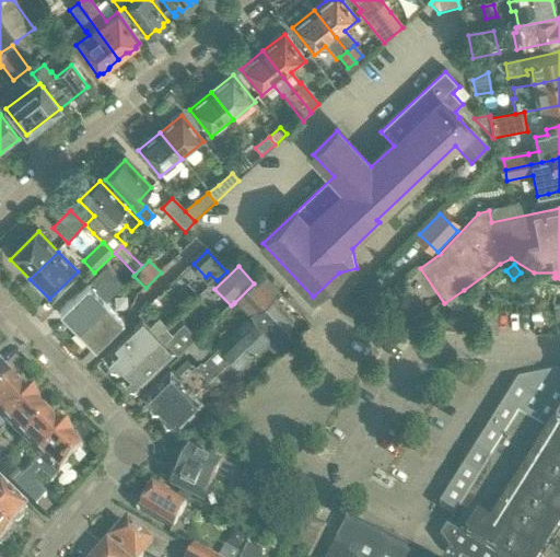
[(123,286),(106,268),(60,314),(78,332),(78,331),(105,303),(123,286)]
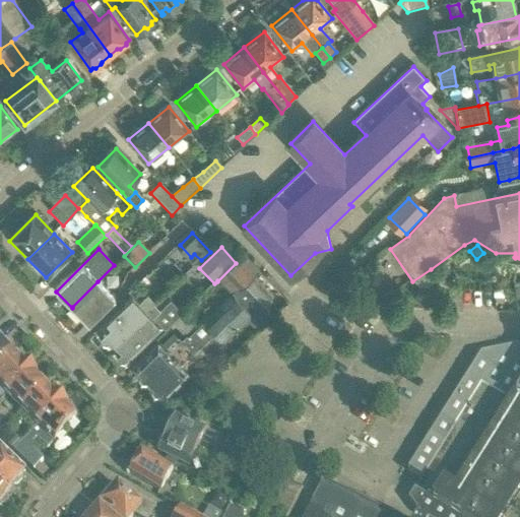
[(217,281),(232,297),(233,296),(243,285),(256,273),(242,257),(236,263),(217,281)]
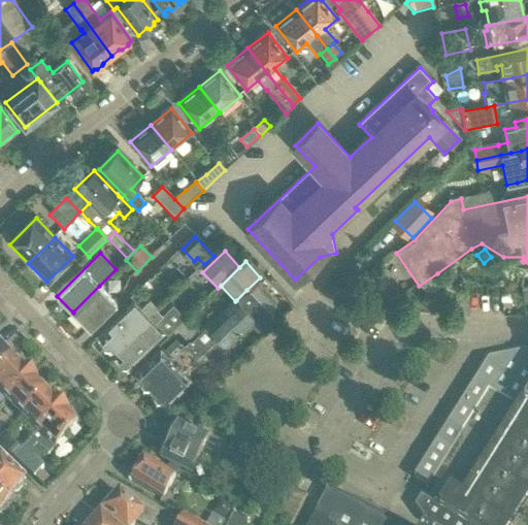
[(434,295),(447,287),(437,273),(419,286),(426,295),(434,295)]
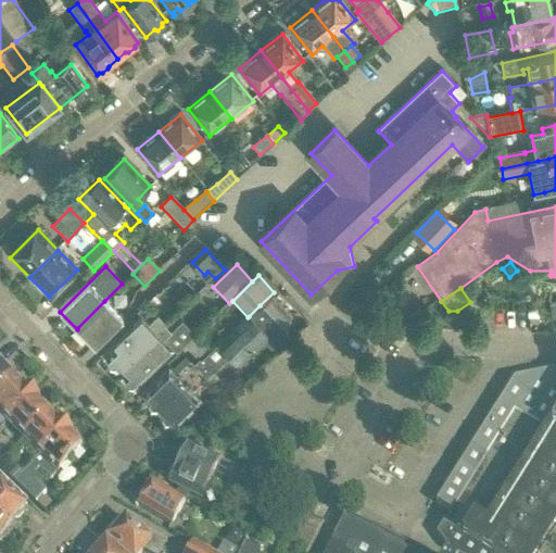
[(248,317),(216,347),(229,360),(238,368),(264,344),(270,353),(276,348),(288,336),(283,330),(291,324),(268,300),(275,292),(274,292),(260,305),(249,316),(248,317)]
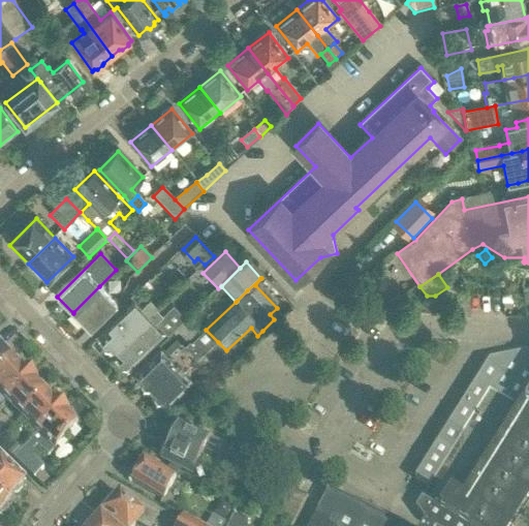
[(90,331),(117,304),(99,286),(73,312),(73,313),(90,331)]
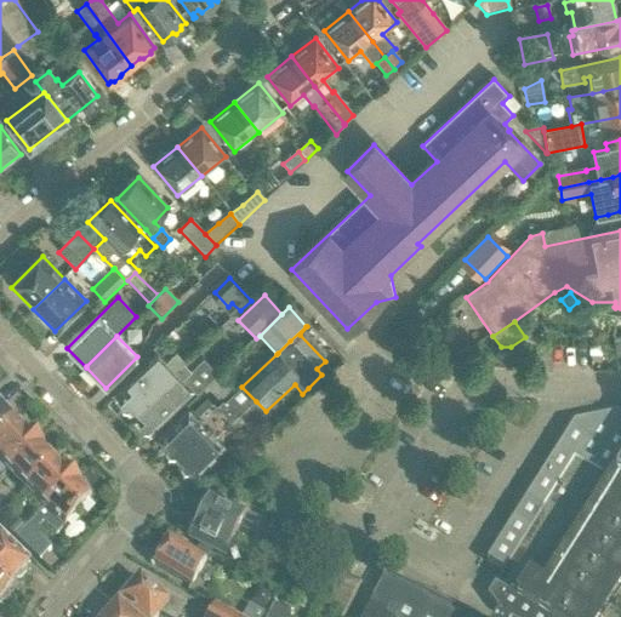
[(129,411),(132,415),(159,390),(184,365),(176,356),(167,365),(158,356),(115,398),(129,411)]
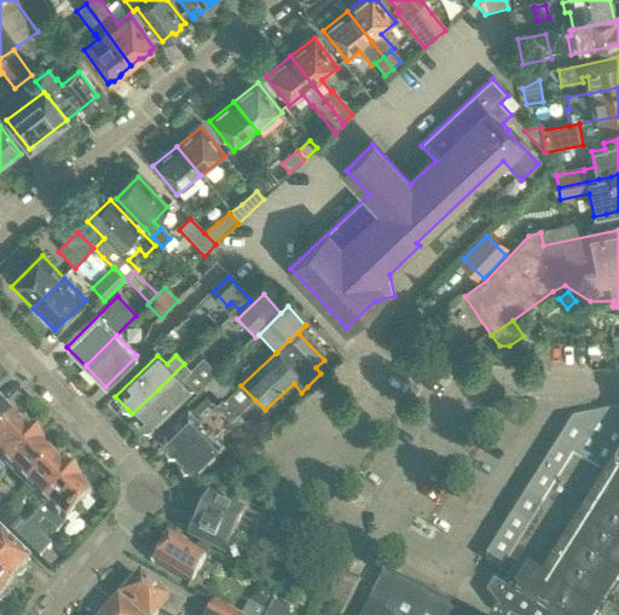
[(204,387),(204,388),(218,376),(203,361),(192,372),(184,364),(158,389),(132,413),(150,431),(181,401),(192,389),(197,394),(204,387)]
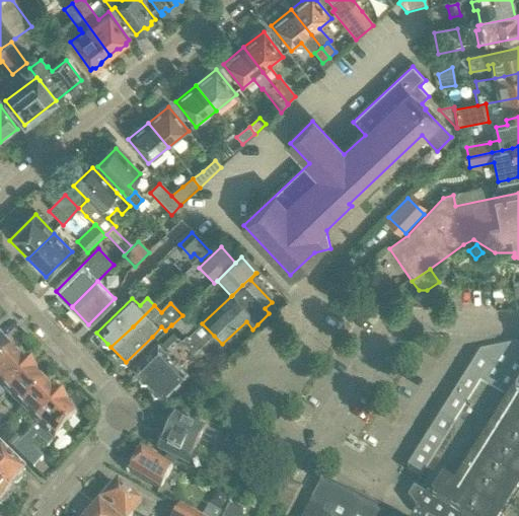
[(187,337),(188,338),(197,329),(182,315),(171,325),(184,339),(187,337)]
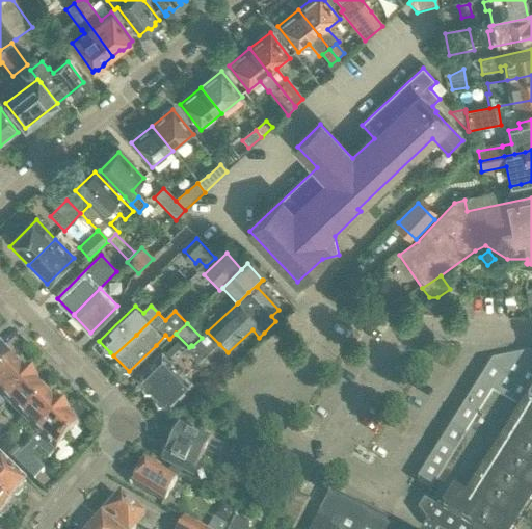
[(185,376),(219,344),(207,332),(202,338),(192,346),(196,350),(190,355),(151,395),(165,410),(192,384),(185,376)]
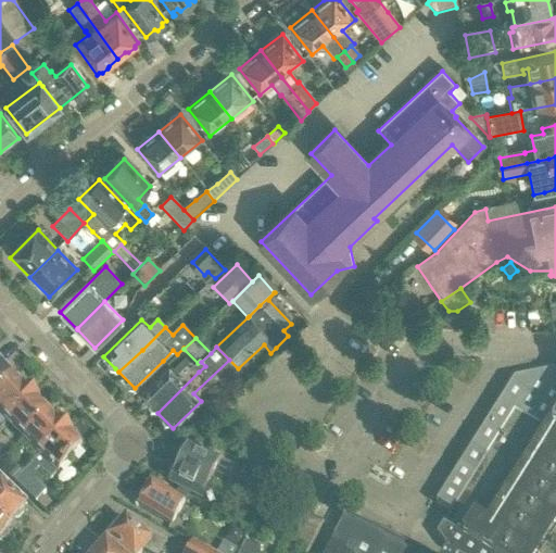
[(198,363),(194,366),(185,357),(172,371),(169,369),(141,396),(158,413),(199,372),(205,366),(201,362),(200,361),(198,363)]
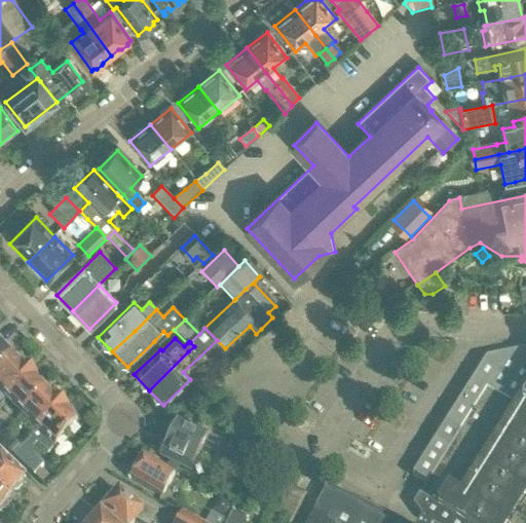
[(0,375),(14,361),(0,345),(0,375)]
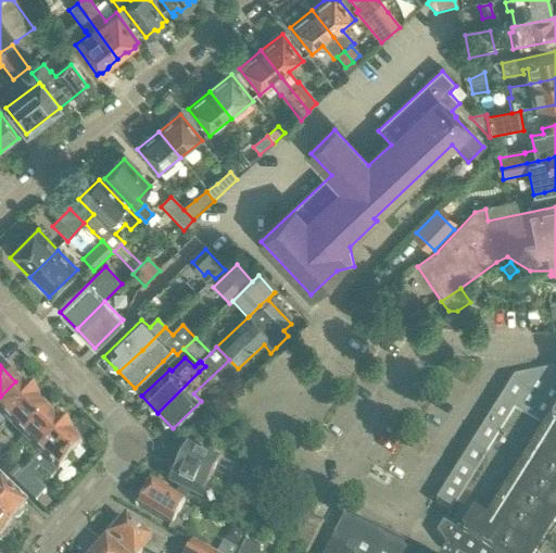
[(550,429),(555,434),(555,375),(514,384),(471,451),(487,461),(516,415),(547,431),(550,429)]
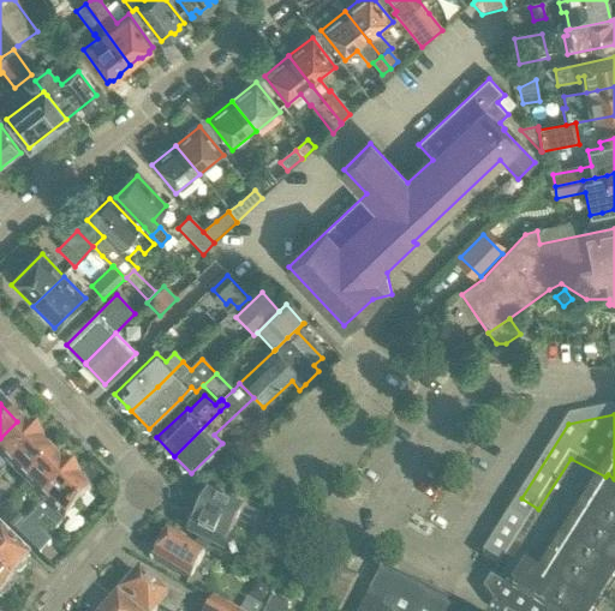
[(0,461),(7,469),(35,441),(17,421),(0,438),(0,461)]
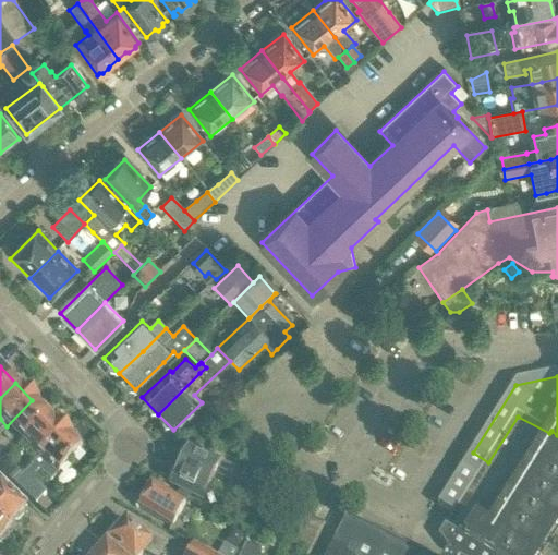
[(24,444),(48,417),(32,400),(7,426),(24,444)]
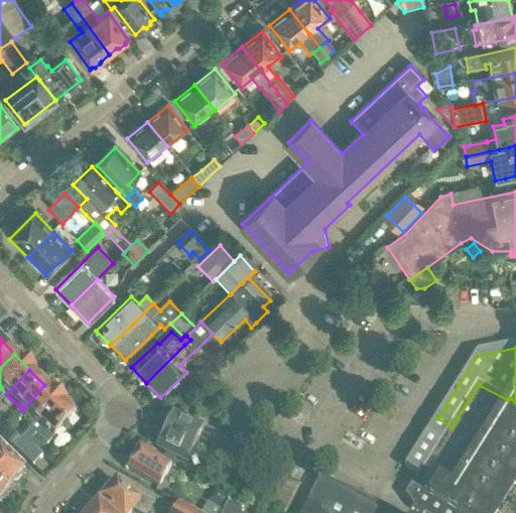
[(37,426),(59,401),(44,385),(22,410),(37,426)]
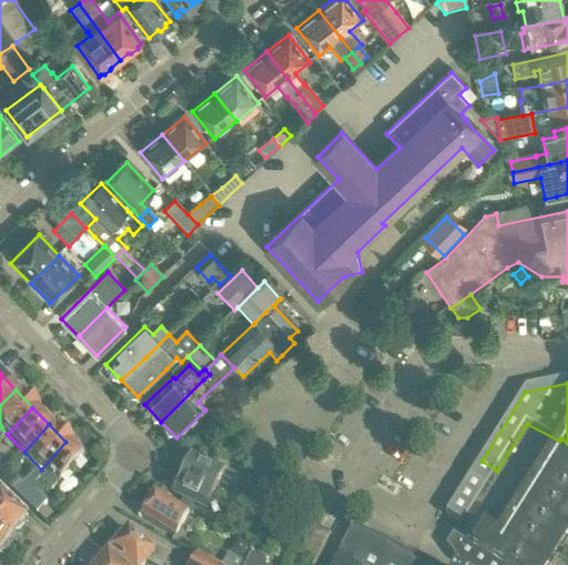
[(497,471),(482,461),(445,518),(460,528),(446,551),(457,564),(551,564),(567,540),(567,443),(561,439),(559,441),(527,424),(497,471)]
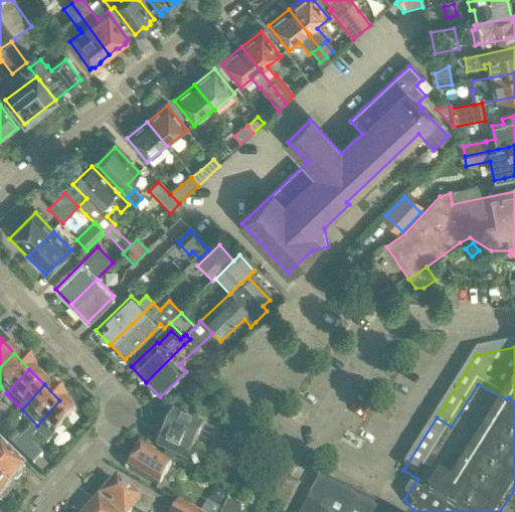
[(13,450),(33,469),(42,459),(31,449),(31,443),(36,438),(46,448),(52,442),(53,442),(76,417),(59,400),(37,425),(28,434),(29,435),(21,442),(13,450)]
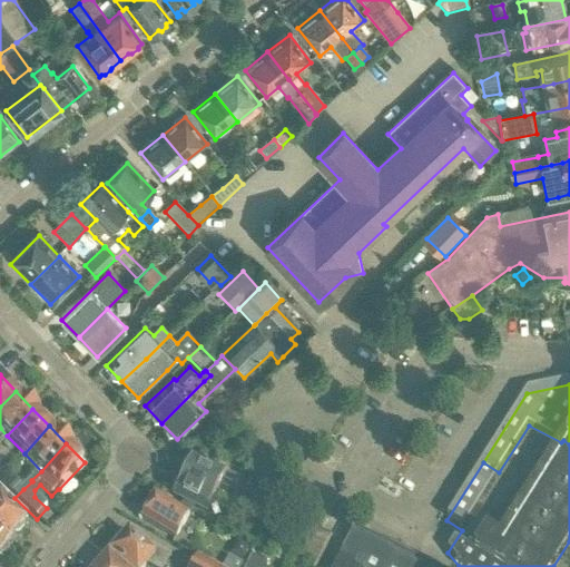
[(254,516),(253,515),(258,505),(234,492),(238,482),(227,478),(194,460),(184,481),(234,506),(254,516)]
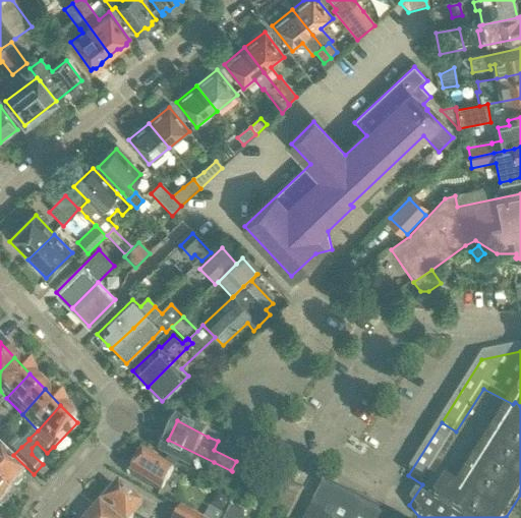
[(232,471),(214,462),(168,440),(159,457),(188,472),(193,464),(227,481),(232,471)]
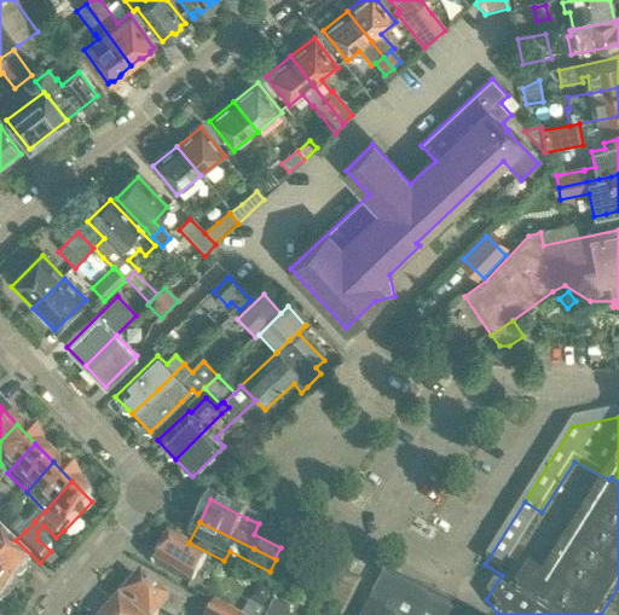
[(19,524),(10,534),(16,540),(25,531),(19,524)]
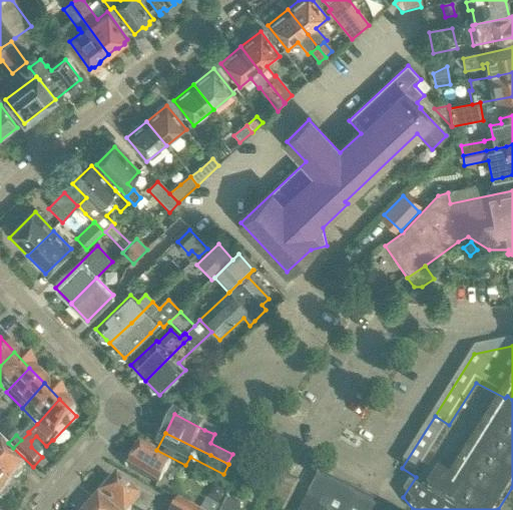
[(0,482),(8,490),(23,472),(0,448),(0,482)]
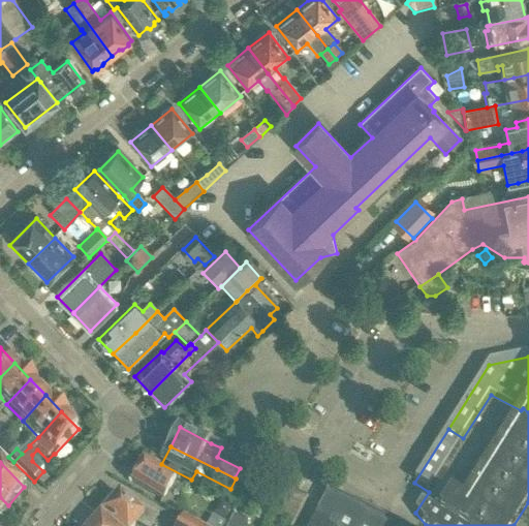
[(162,504),(176,482),(146,464),(132,485),(162,504)]
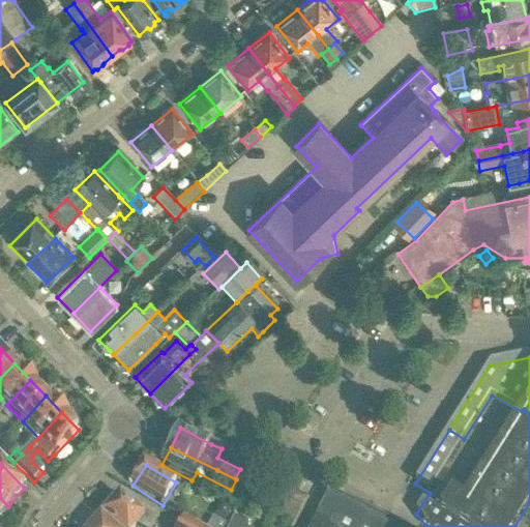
[(294,526),(306,501),(294,495),(292,499),(284,497),(274,519),(292,526),(294,526)]
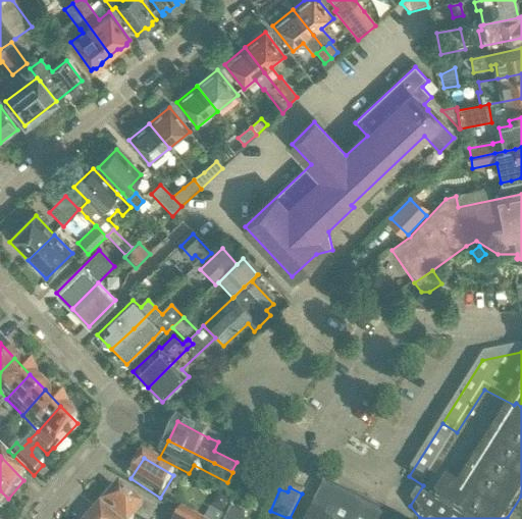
[(387,518),(324,487),(308,518),(387,518)]
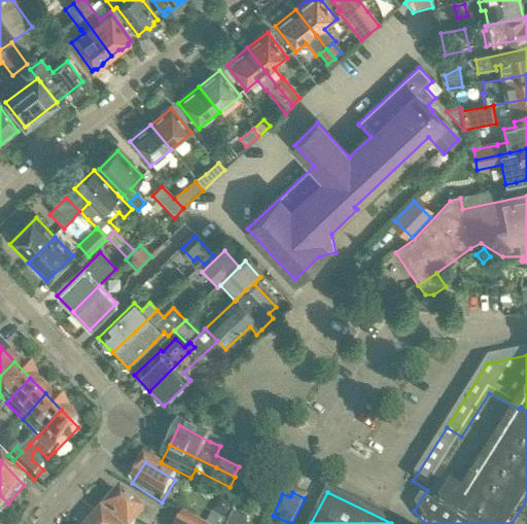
[(130,507),(119,497),(103,515),(112,523),(153,523),(157,518),(131,503),(130,507)]
